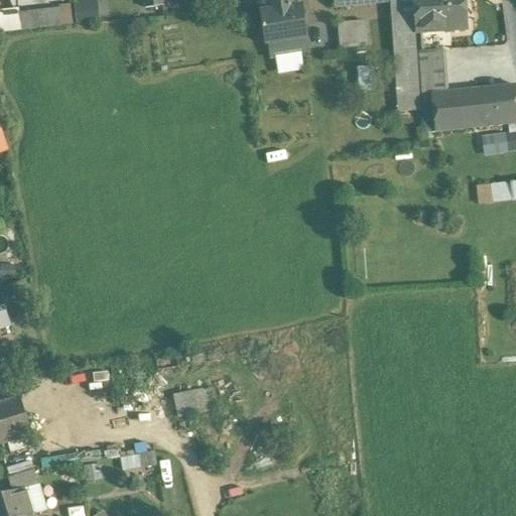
[(96,0),(82,0),(71,2),(75,23),(100,19),(96,0)]
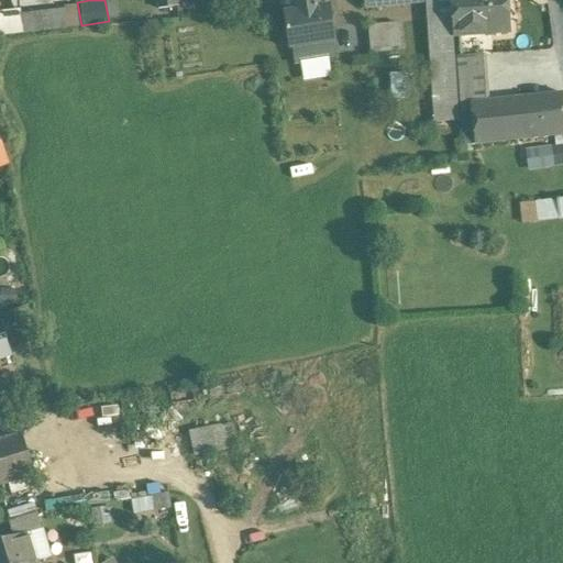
[(176,0),(157,0),(158,9),(177,7),(176,0)]
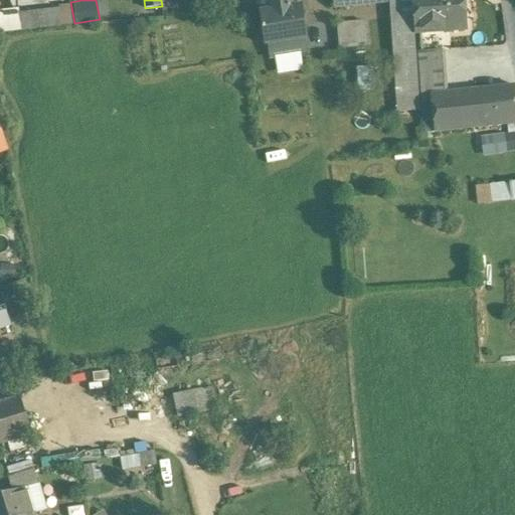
[(236,0),(223,0),(225,9),(238,7),(236,0)]
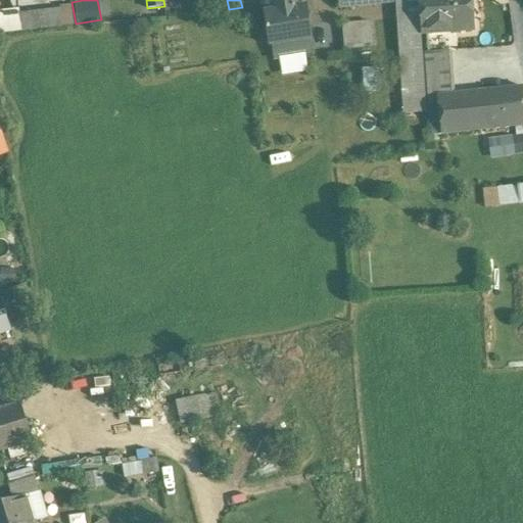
[(304,0),(262,0),(264,13),(305,7),(304,0)]
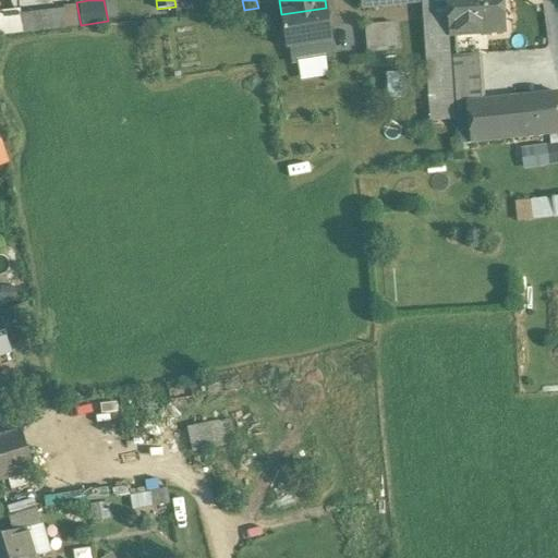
[(445,0),(438,0),(422,1),(422,2),(429,121),(453,120),(445,0)]
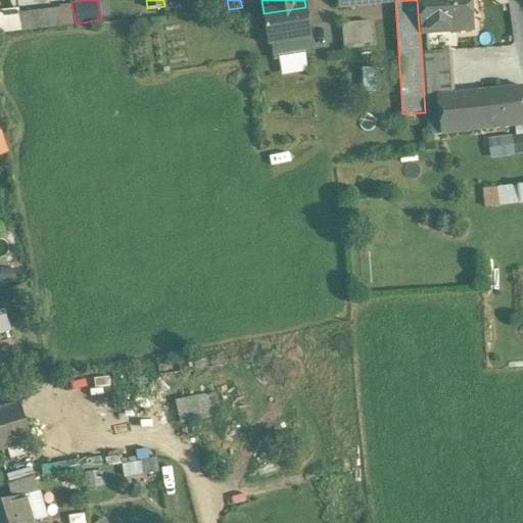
[(421,0),(423,33),(472,31),(470,0),(421,0)]
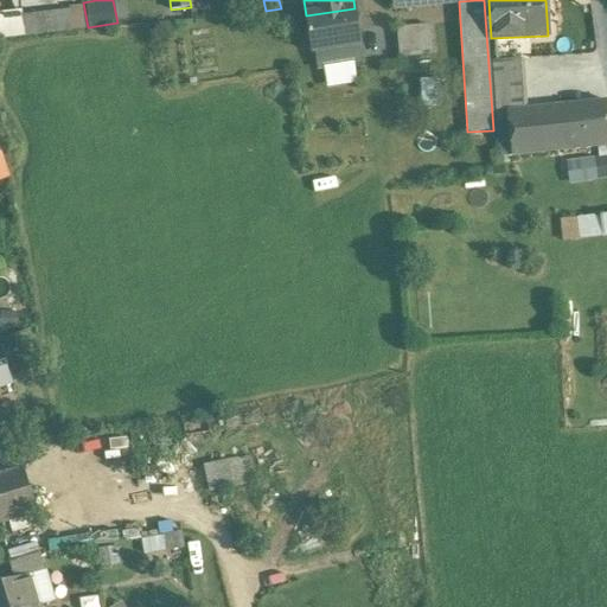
[(355,8),(306,16),(312,53),(317,52),(319,66),(358,61),(356,46),(360,45),(355,8)]
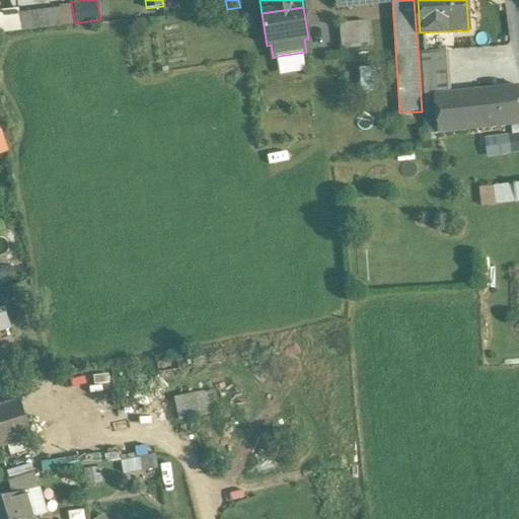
[(59,8),(19,13),(21,29),(61,25),(59,8)]
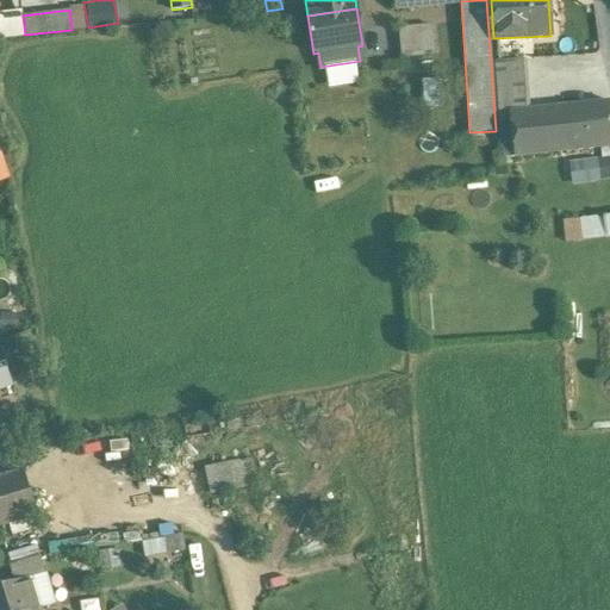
[(430,25),(398,27),(402,58),(433,55),(430,25)]
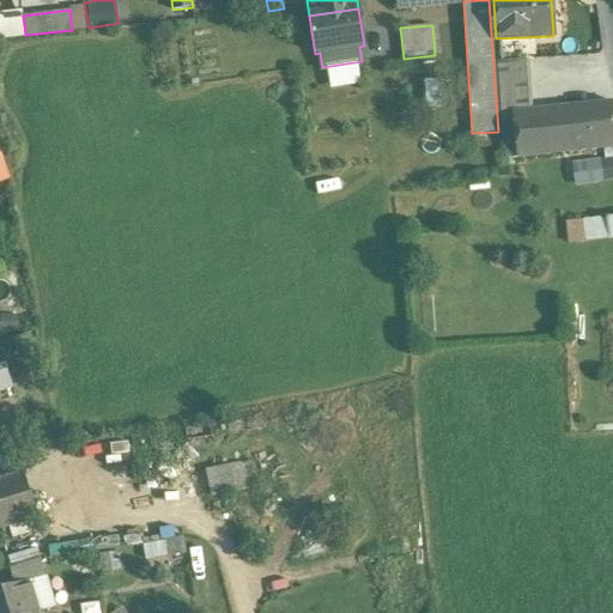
[(528,60),(498,61),(503,131),(514,129),(513,113),(532,110),(528,60)]
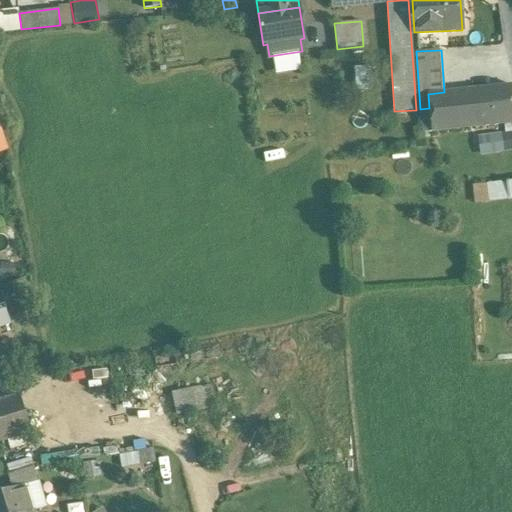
[(511,91),(511,85),(477,89),(481,127),(511,123),(511,91)]
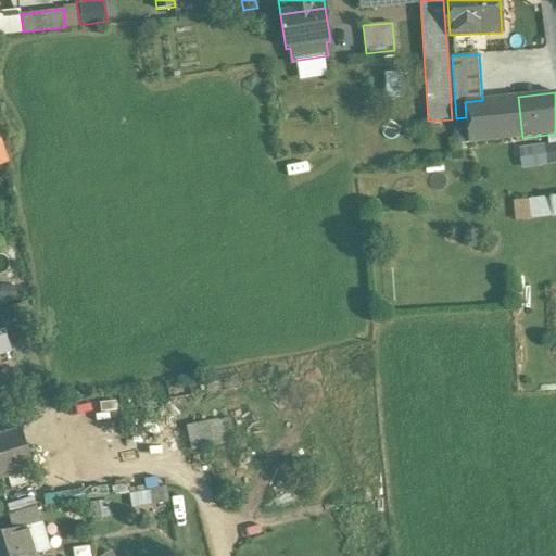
[(482,100),(465,102),(466,117),(469,143),(522,138),(518,97),(482,100)]
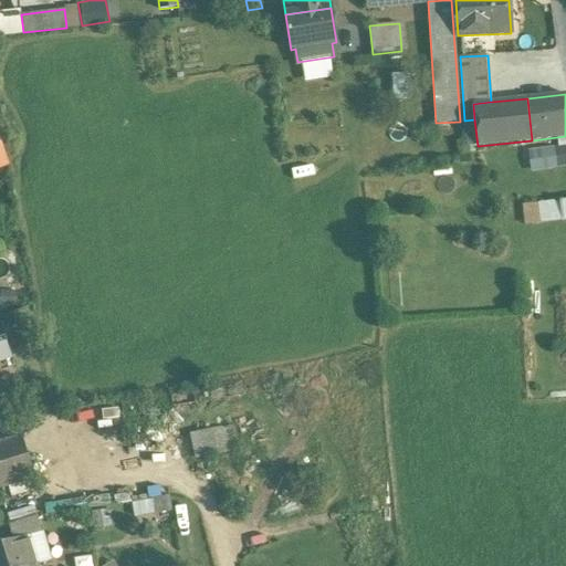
[(565,145),(527,148),(528,168),(565,166),(565,145)]
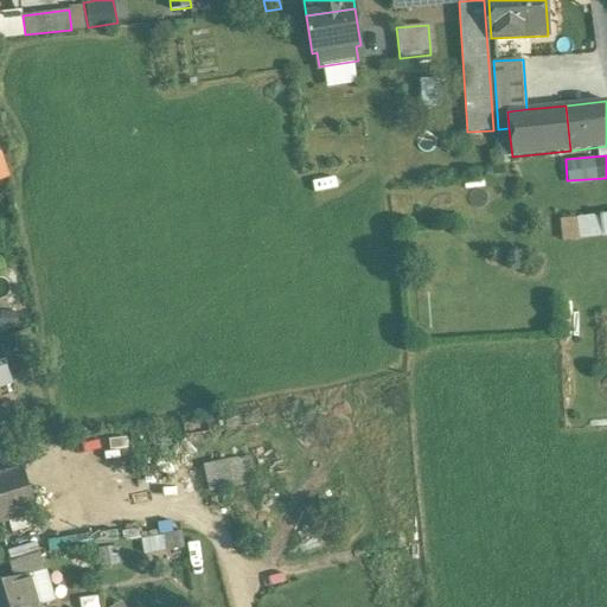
[(576,237),(606,234),(606,211),(574,216),(576,237)]
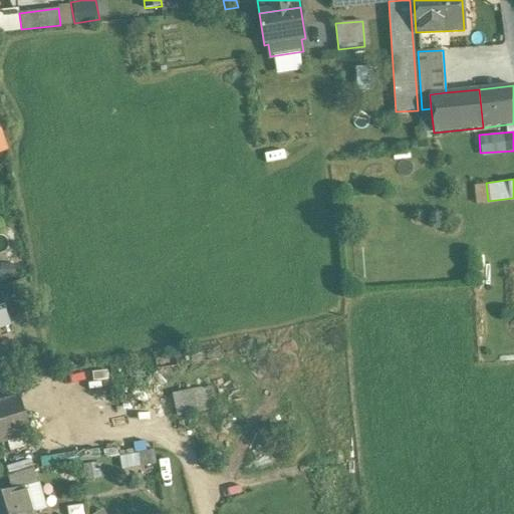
[(213,389),(173,391),(175,415),(214,413),(213,389)]
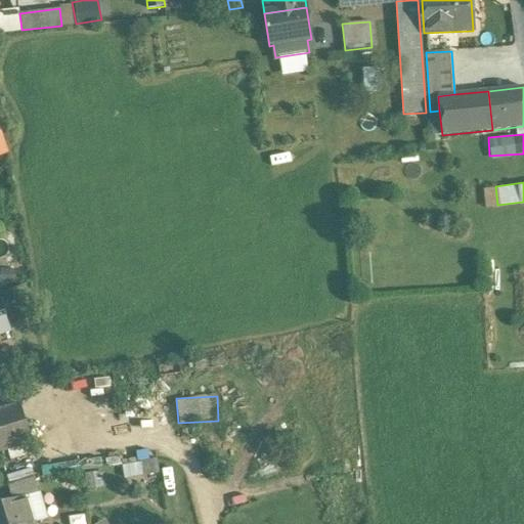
[(20,404),(0,410),(0,452),(32,443),(20,404)]
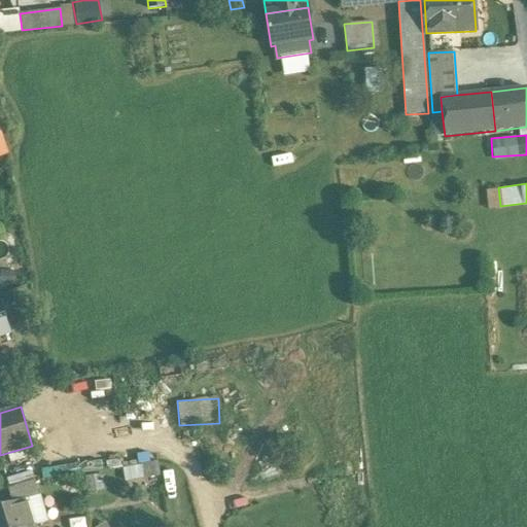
[(157,463),(142,465),(144,478),(160,475),(157,463)]
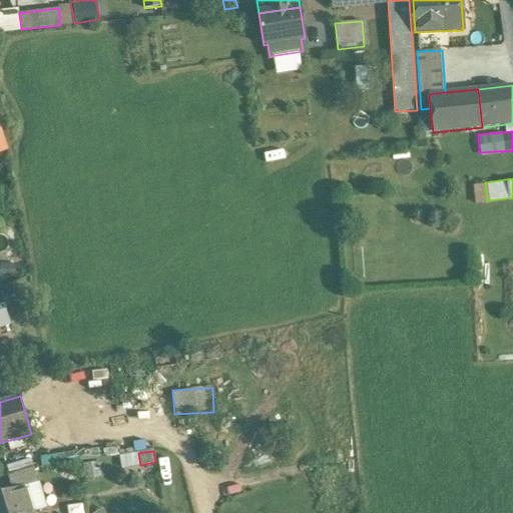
[(33,468),(8,476),(13,490),(25,487),(37,483),(33,468)]
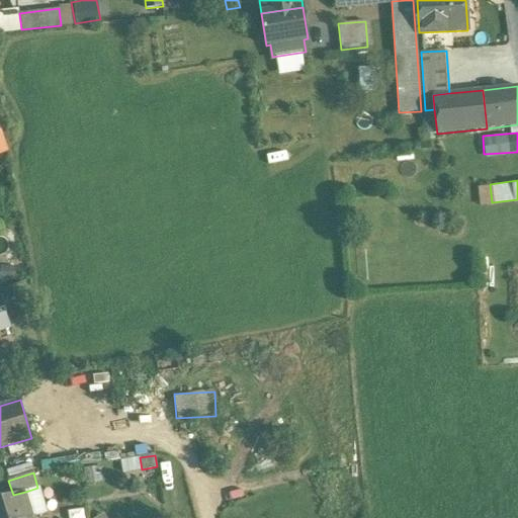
[(13,495),(0,498),(0,517),(32,517),(25,492),(13,495)]
